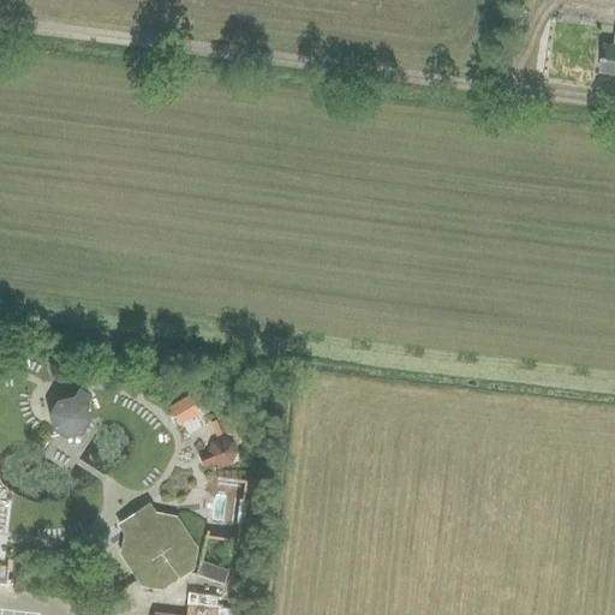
[(614,40),(614,47),(605,46),(602,73),(614,75),(614,40)]
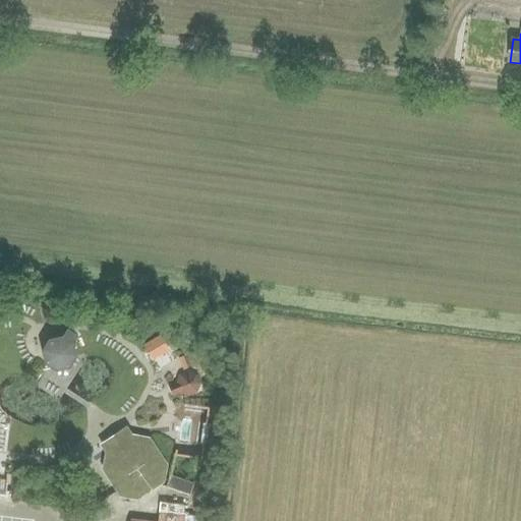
[(71,340),(75,335),(67,330),(63,337),(49,340),(42,351),(45,363),(56,370),(69,367),(75,356),(71,340)]
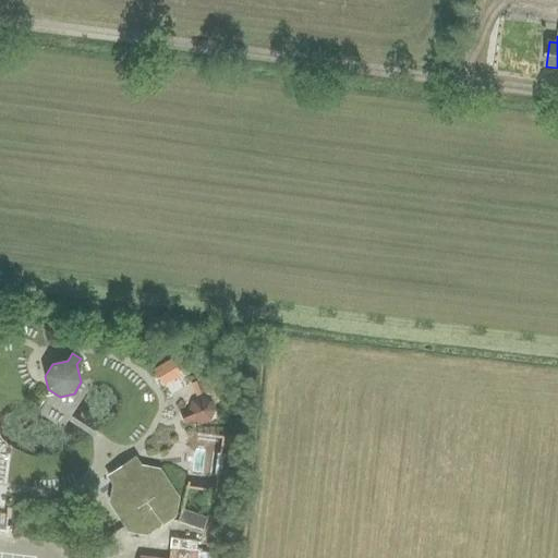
[(159,385),(180,376),(172,358),(152,367),(159,385)]
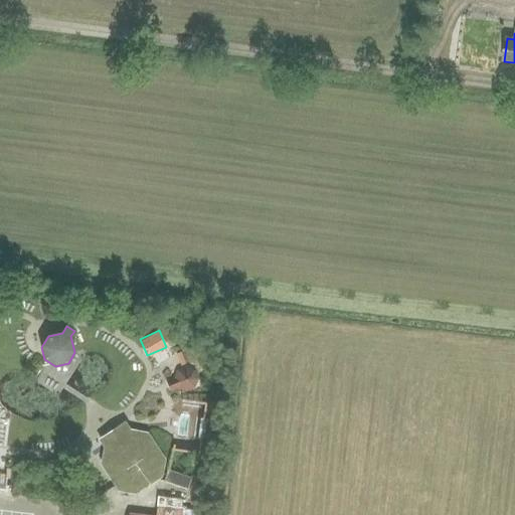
[(167,382),(171,390),(178,387),(186,391),(195,387),(198,379),(194,371),(186,367),(178,370),(174,380),(167,382)]
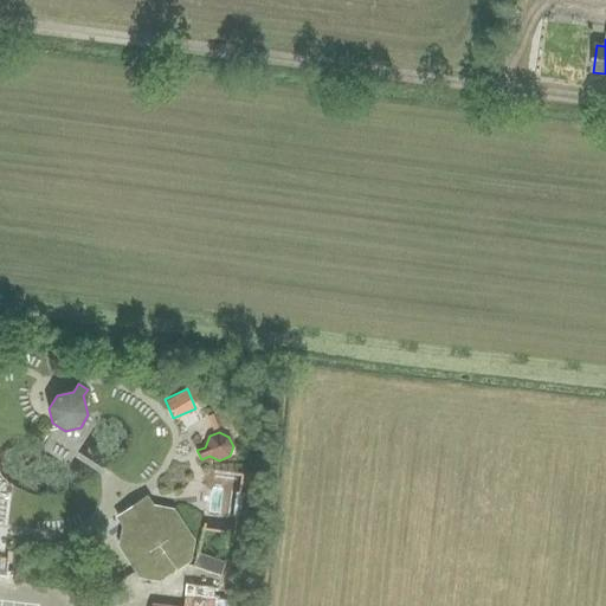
[(156,521),(144,503),(124,516),(136,534),(134,546),(146,565),(159,568),(178,555),(180,542),(168,523),(156,521)]
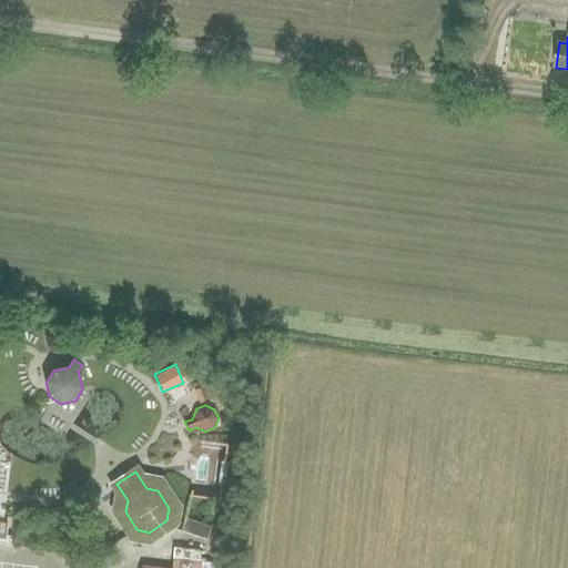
[(181,528),(208,536),(211,523),(184,516),(181,528)]
